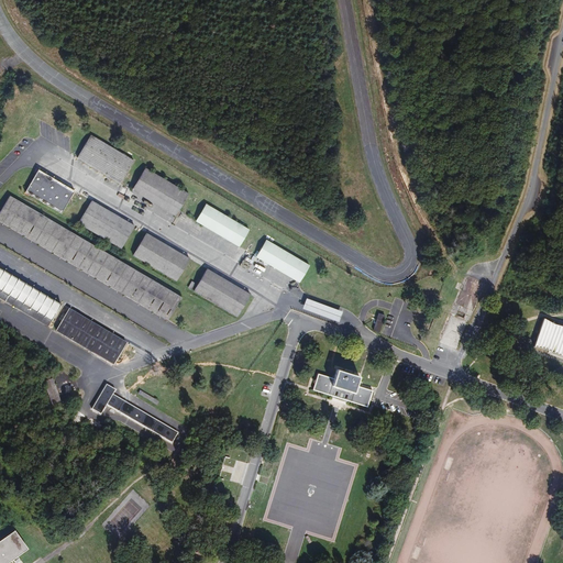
[(77,159),(121,184),(134,161),(90,135),(77,159)]
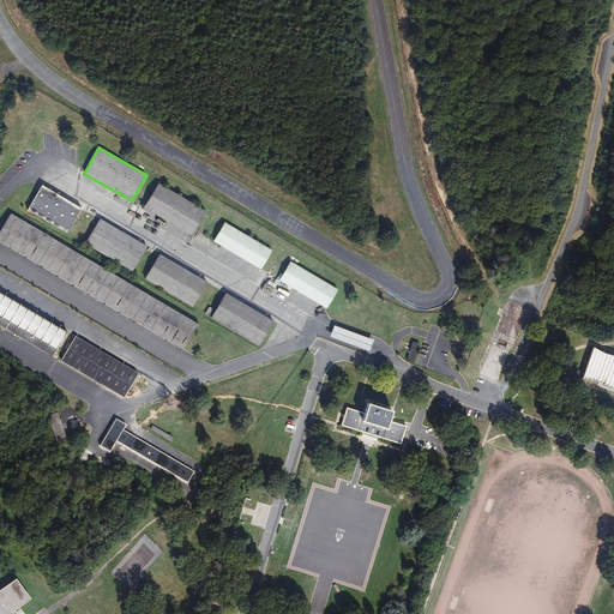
[(145,206),(192,235),(206,212),(160,185),(145,206)]
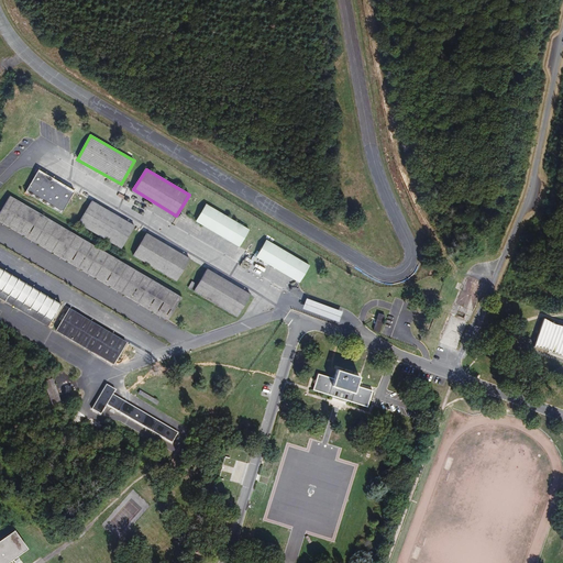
[(25,192),(61,213),(74,191),(39,170),(25,192)]
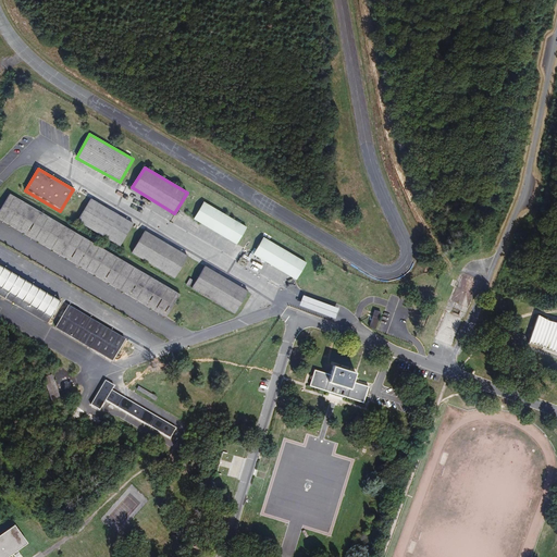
[(178,295),(9,194),(0,208),(0,220),(164,319),(178,295)]
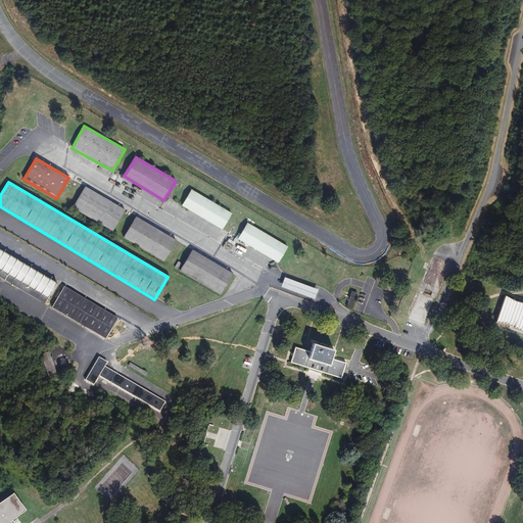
[(75,207),(114,232),(126,212),(86,188),(75,207)]
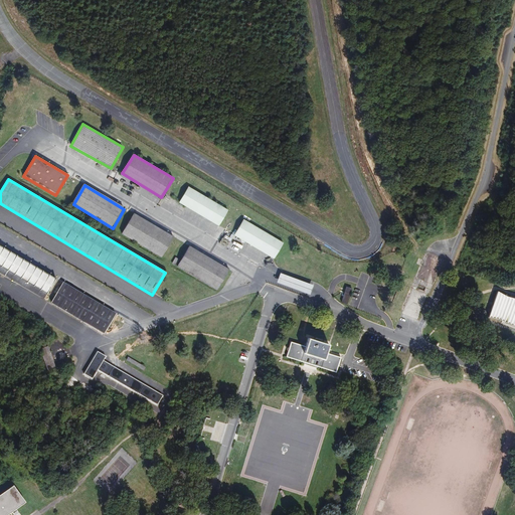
[(179,203),(218,227),(228,210),(189,186),(179,203)]
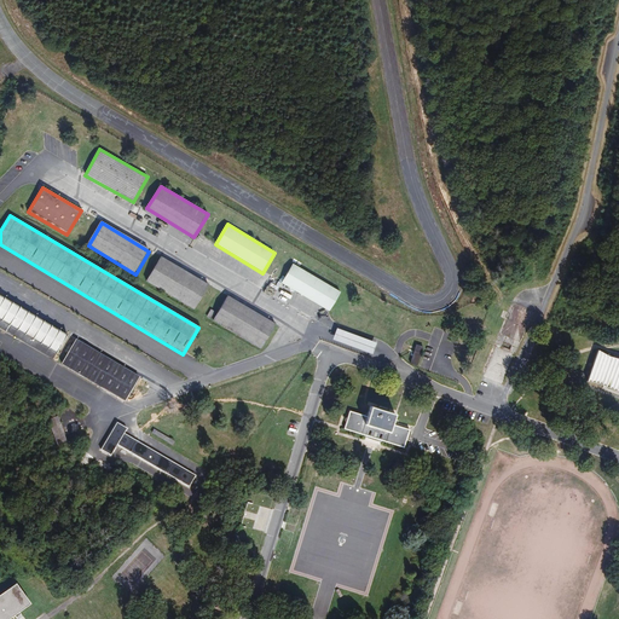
[(148,279),(195,308),(209,285),(161,256),(148,279)]
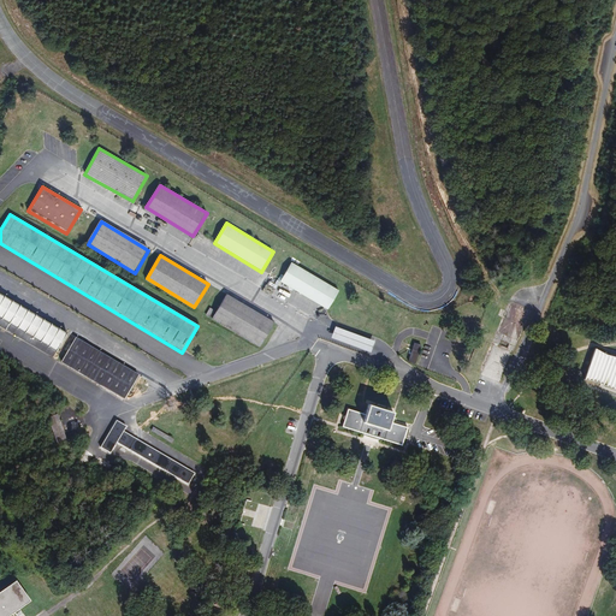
[(282,282),(329,311),(342,290),(295,261),(282,282)]
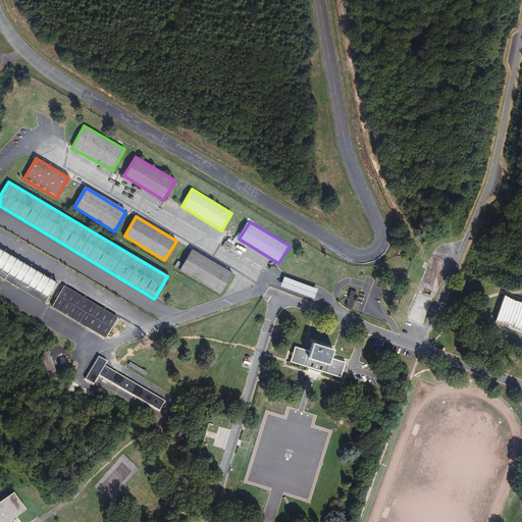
[(0,275),(44,303),(57,281),(0,247),(0,275)]
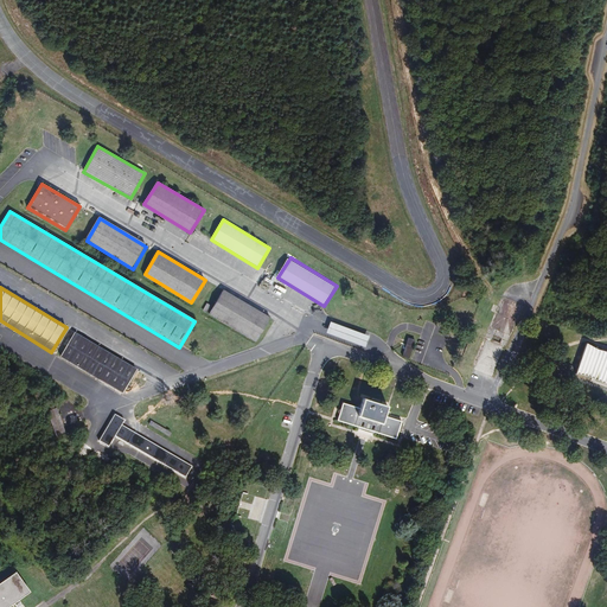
[(210,313),(256,340),(269,318),(223,291),(210,313)]
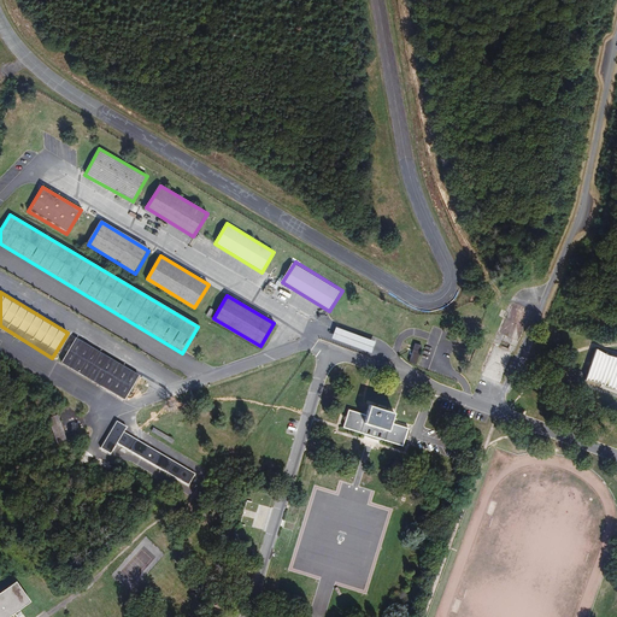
[(338,327),(331,340),(371,356),(376,344),(338,327)]
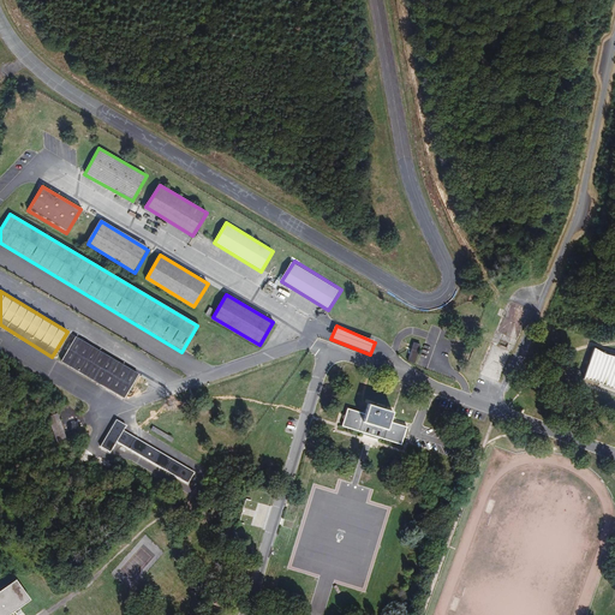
[(139,377),(76,339),(60,363),(124,401),(139,377)]
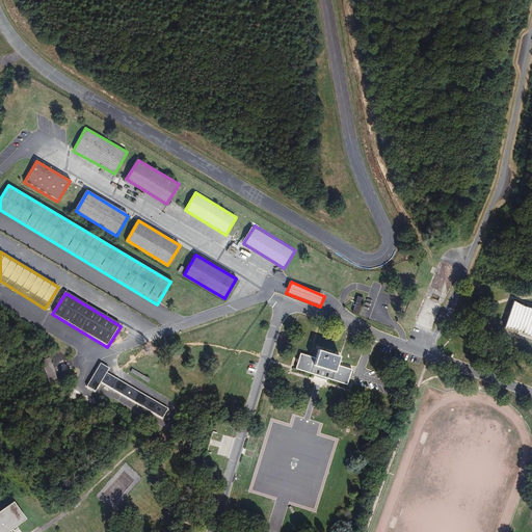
[(364,298),(357,296),(352,312),(358,314),(364,298)]
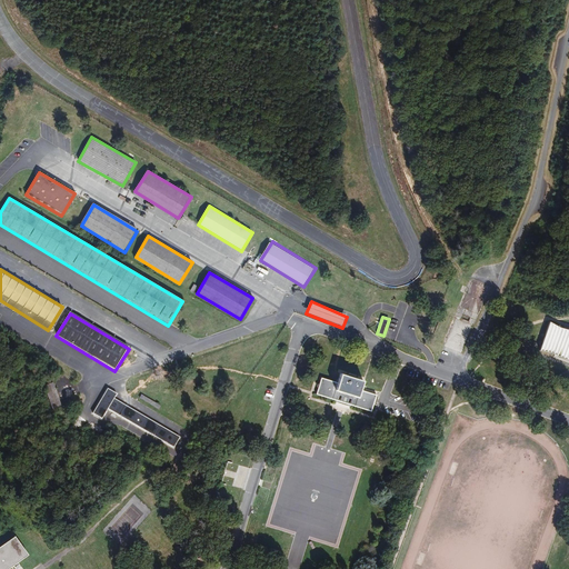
[(568,361),(568,330),(559,328),(550,322),(539,351),(551,353),(568,361)]
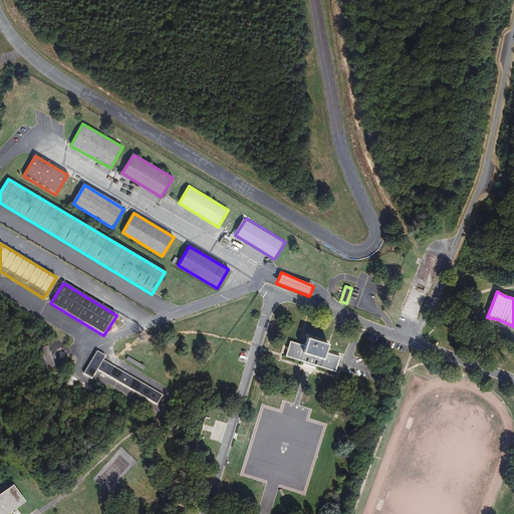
[(292,340),(286,356),(335,373),(341,357),(327,352),(329,346),(308,338),(306,345),(292,340)]
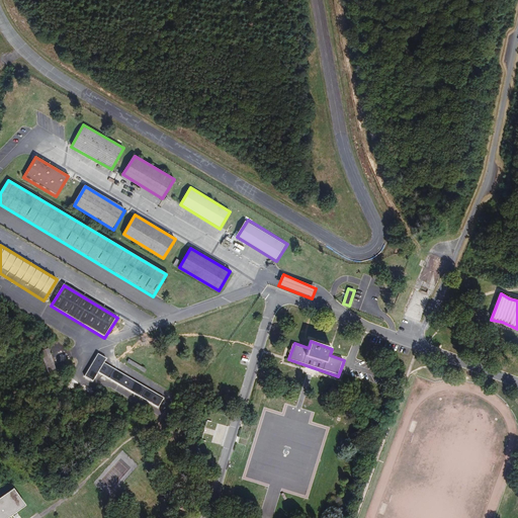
[(57,371),(48,348),(40,351),(50,374),(57,371)]
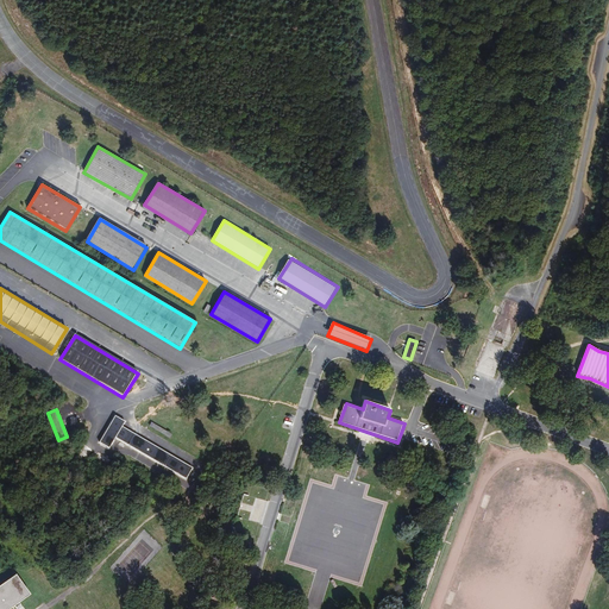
[(115,416),(99,443),(110,449),(115,439),(123,427),(126,422),(115,416)]
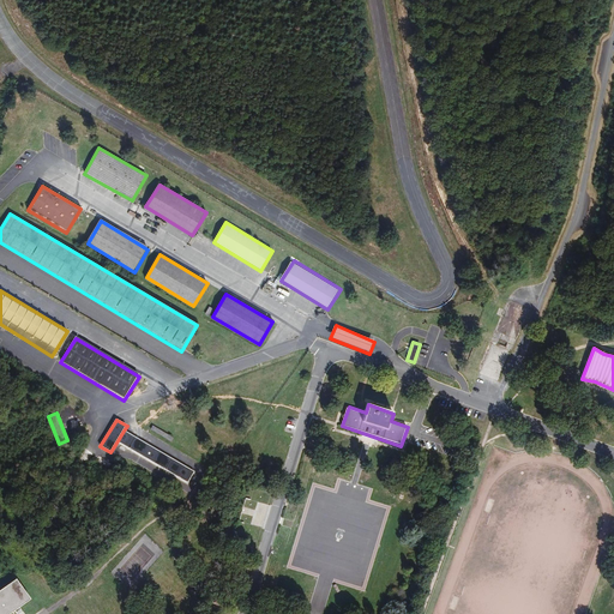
[(152,427),(150,431),(170,441),(173,438),(152,427)]
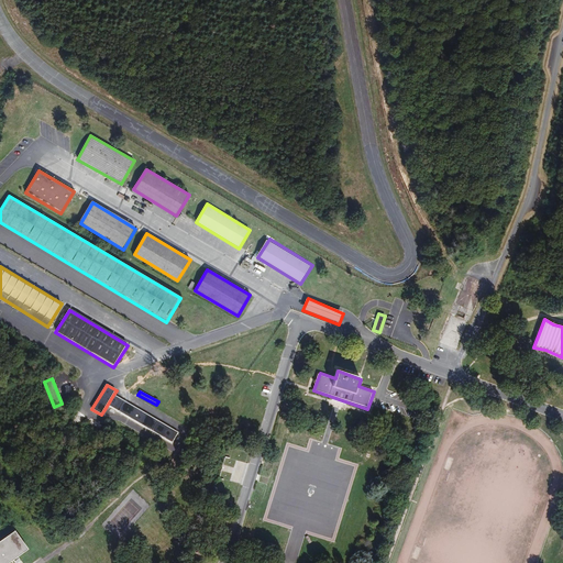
[(178,434),(113,395),(107,406),(173,444),(178,434)]
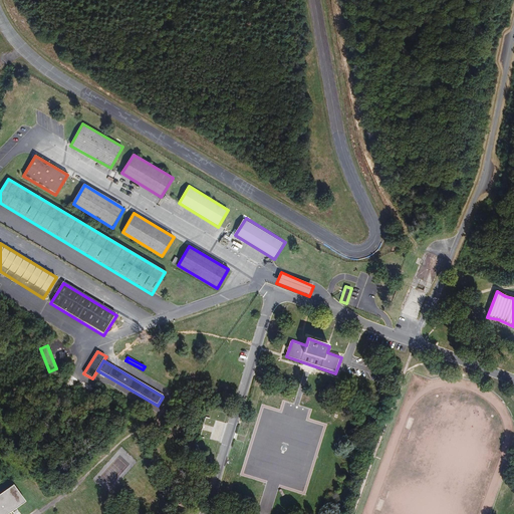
[(12,487),(0,495),(0,513),(12,513),(25,505),(12,487)]
